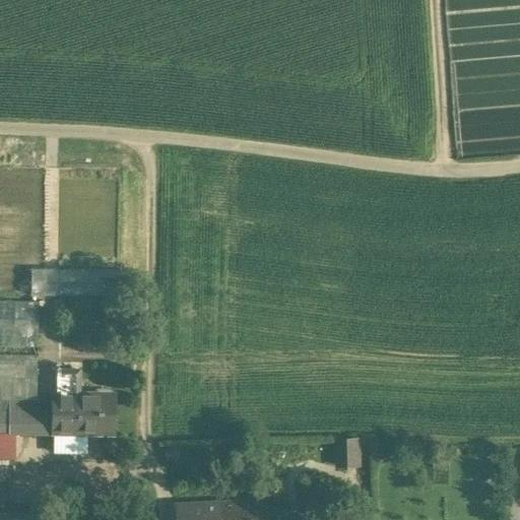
[(118,170),(0,167),(0,294),(116,296),(118,170)]
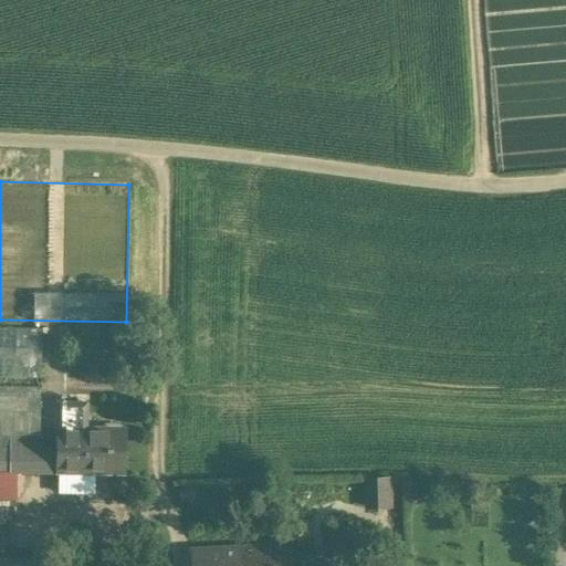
[(40,327),(0,326),(0,377),(40,378),(40,327)]
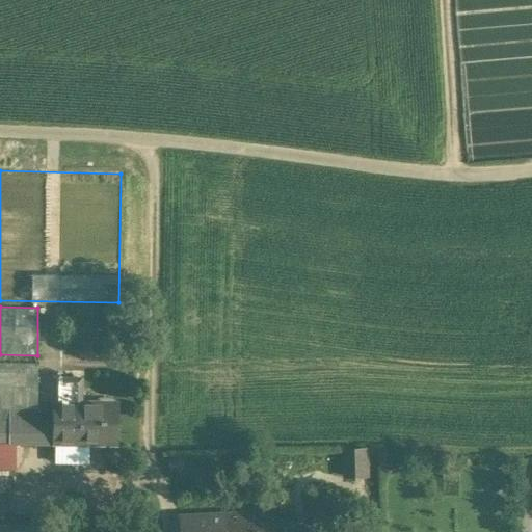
[(37,362),(0,361),(0,409),(36,410),(37,362)]
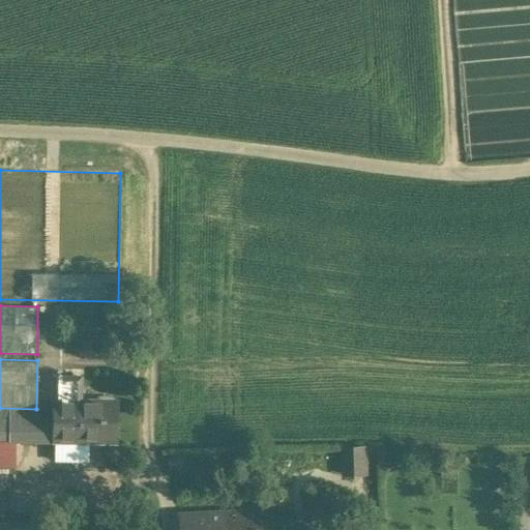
[(79,377),(53,376),(52,420),(52,441),(89,442),(89,438),(115,438),(115,403),(79,403),(79,377)]
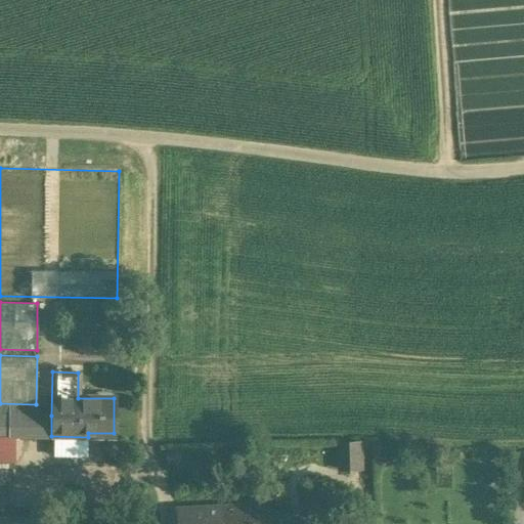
[(36,404),(0,403),(0,435),(9,436),(51,436),(51,416),(36,416),(36,404)]
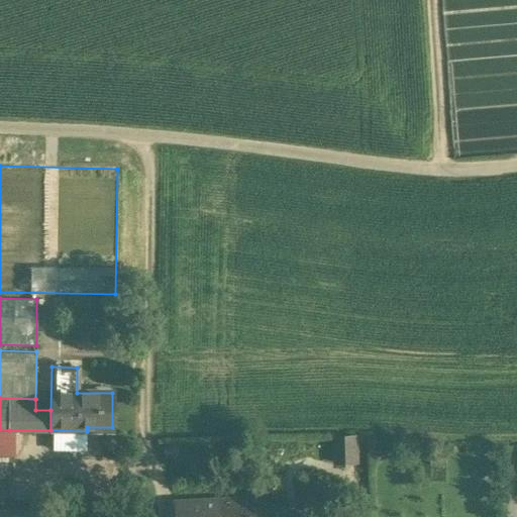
[(9,430),(0,429),(0,457),(8,457),(9,430)]
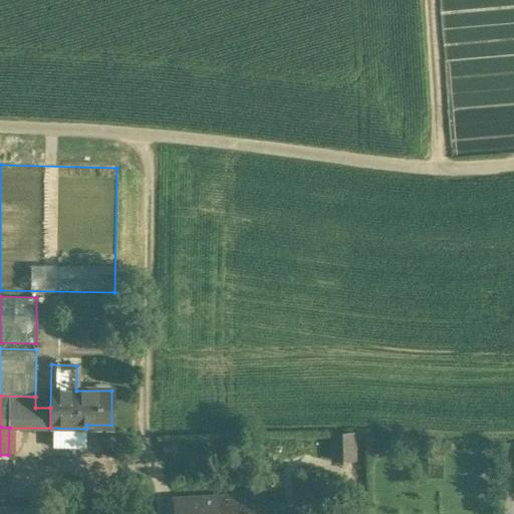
[(353,434),(334,434),(335,460),(354,460),(353,434)]
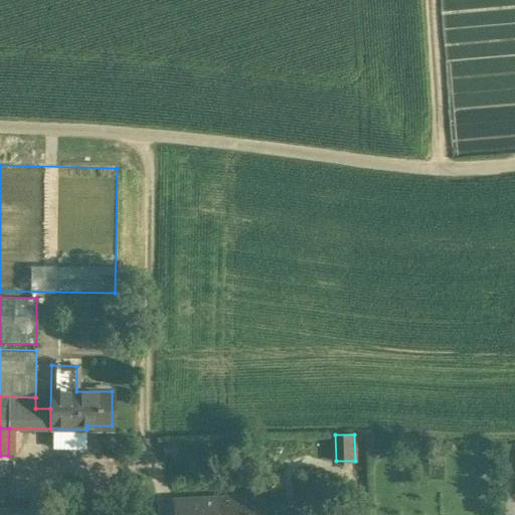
[(267,514),(266,495),(173,500),(173,514),(267,514)]
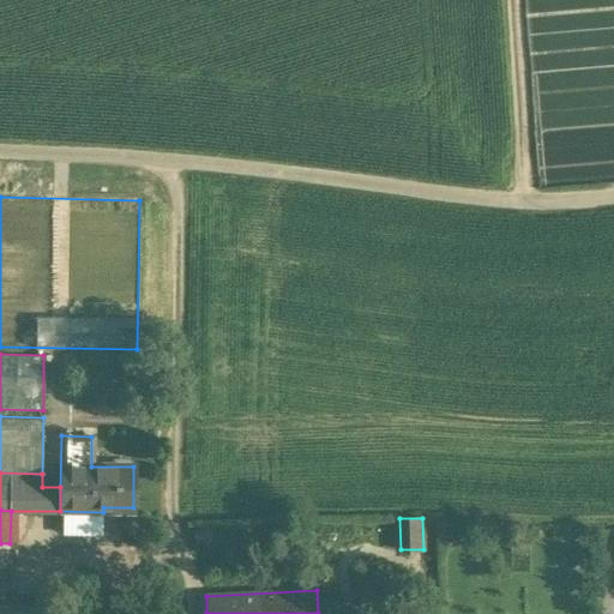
[(61,613),(62,606),(0,603),(0,613),(61,613)]
